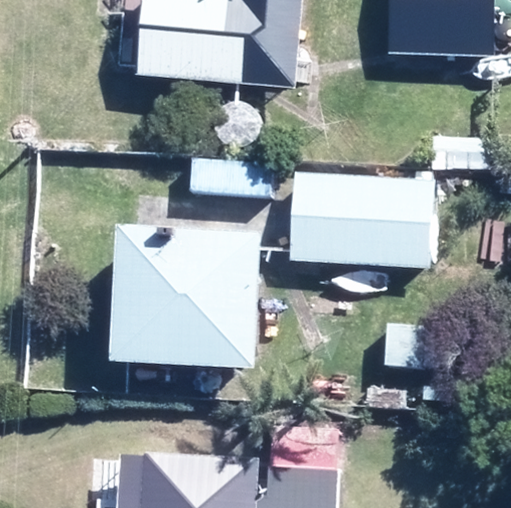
[(139,0),(133,74),(293,88),(300,0),(139,0)]
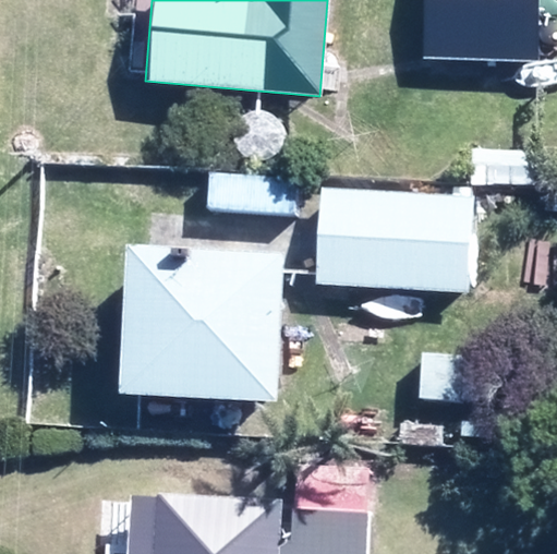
[(420,0),(418,55),(534,61),(537,0),(420,0)]
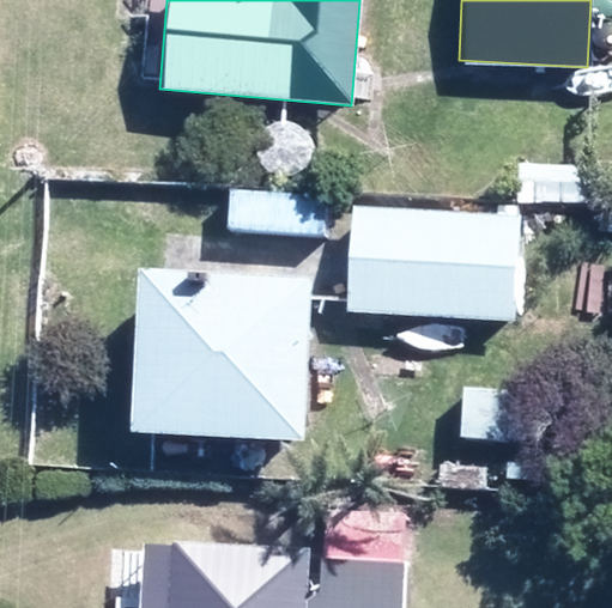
[(517,169),(516,190),(545,192),(546,170),(517,169)]
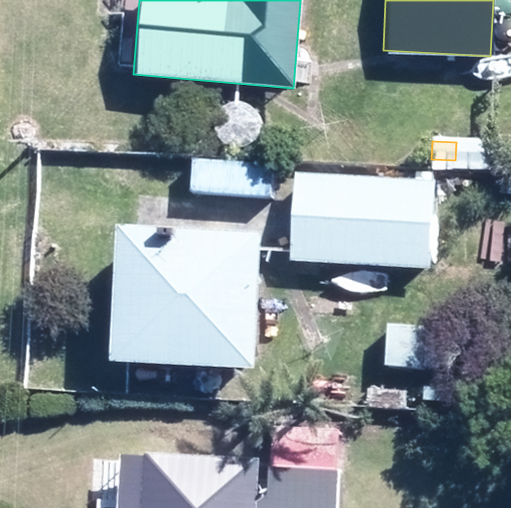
[(434,179),(294,171),(289,260),(429,267),(434,179)]
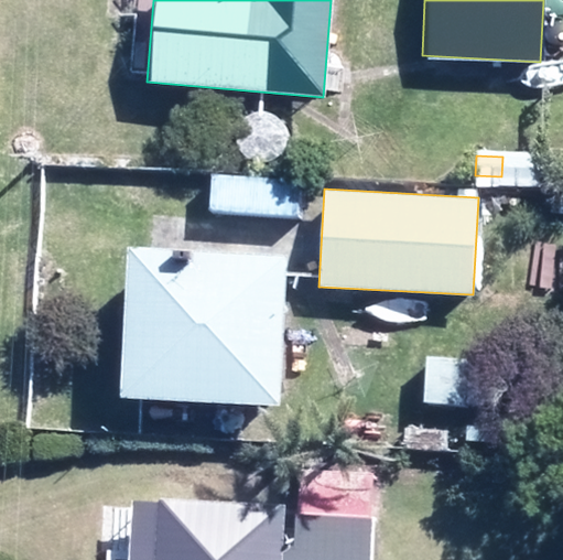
[(283,258),(125,251),(119,402),(278,409),(283,258)]
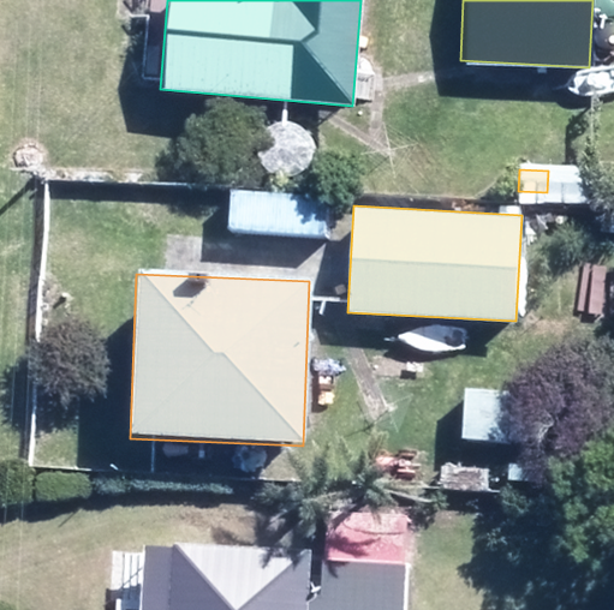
[(511,386),(465,384),(464,436),(510,437),(511,386)]
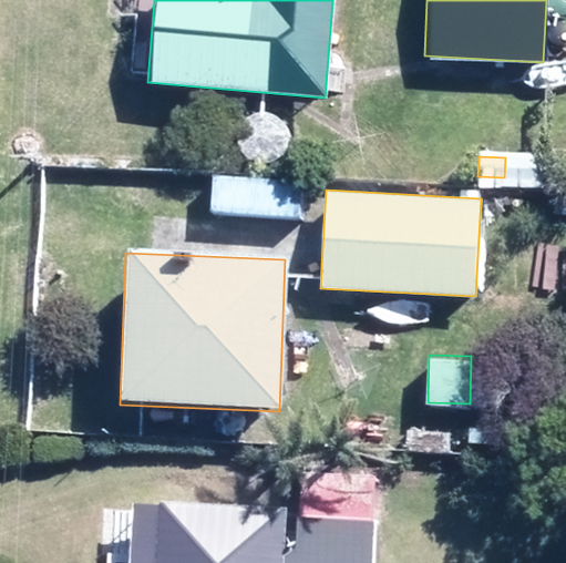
[(451,423),(408,421),(407,439),(450,440),(451,423)]
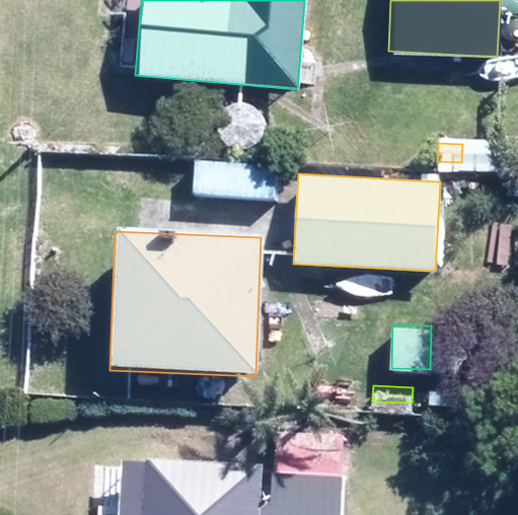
[(339,514),(343,434),(273,432),(270,501),(257,500),(259,463),(124,457),(121,514),(339,514)]
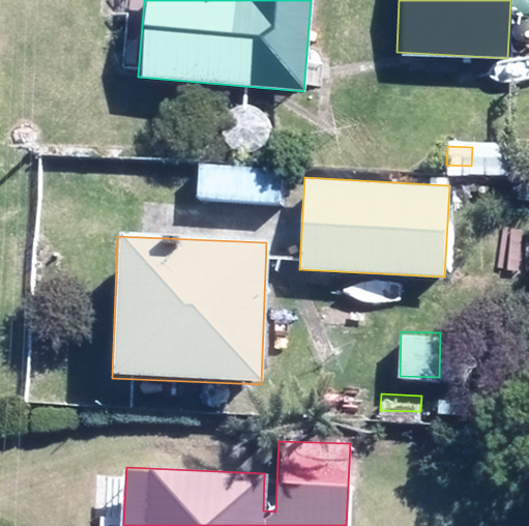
All buildings are outlined.
